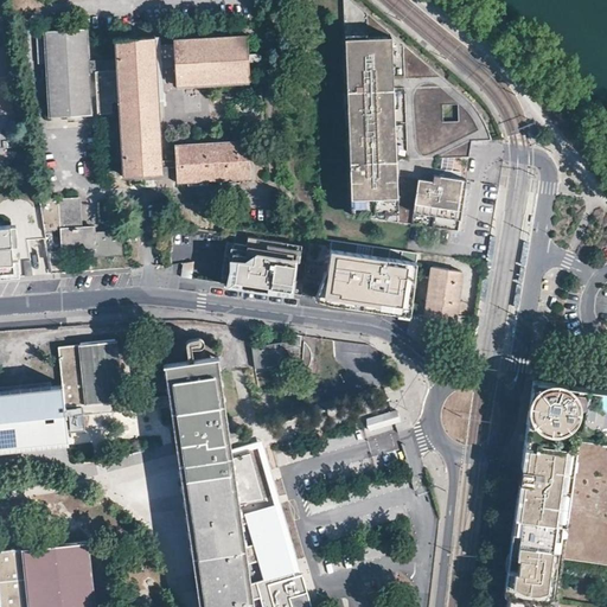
[(403,43),(355,0),(343,0),(352,215),(459,229),(465,179),(434,176),(436,159),(470,154),(471,140),(492,140),(486,119),(467,96),(403,43)]
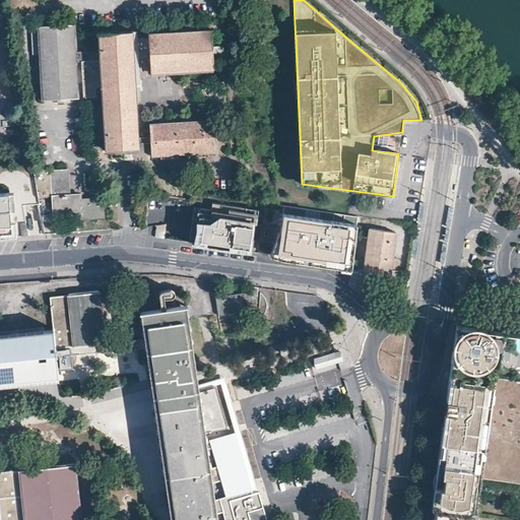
[(43,98),(78,95),(76,63),(75,53),(74,24),(39,27),(41,54),(43,98)]
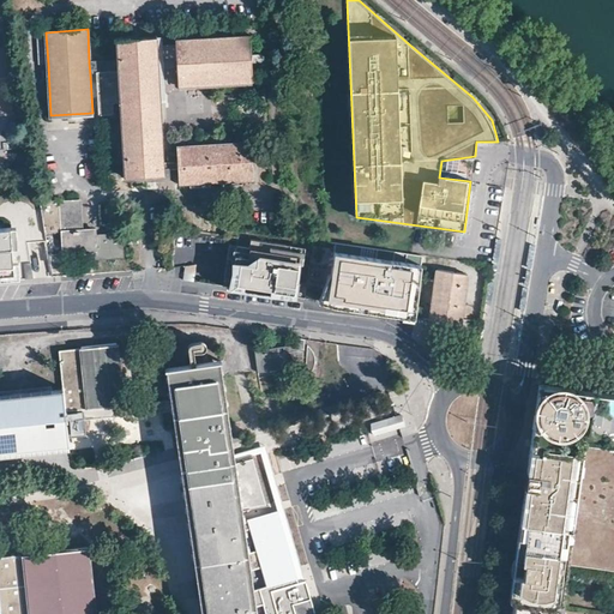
[(48,64),(46,32),(37,32),(40,64),(48,64)]
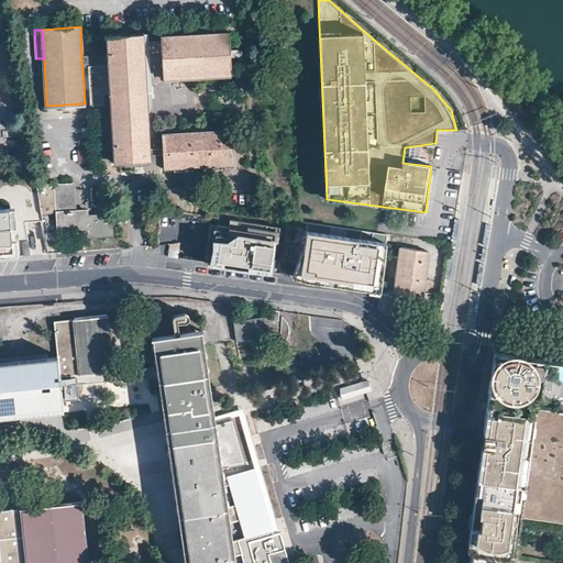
[(162,43),(144,44),(143,33),(107,35),(108,55),(109,66),(88,67),(88,68),(90,106),(105,105),(105,94),(110,94),(114,161),(152,158),(146,83),(164,81),(164,78),(232,74),(230,32),(162,36),(162,43)]
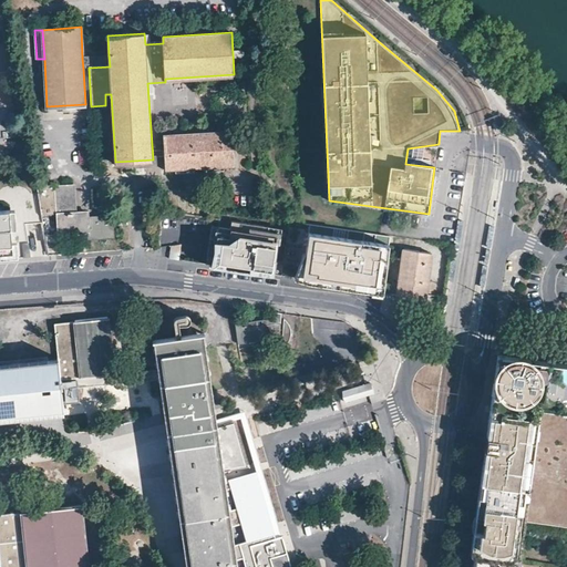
[(109,55),(82,58),(83,69),(89,69),(89,68),(110,66),(109,55)]
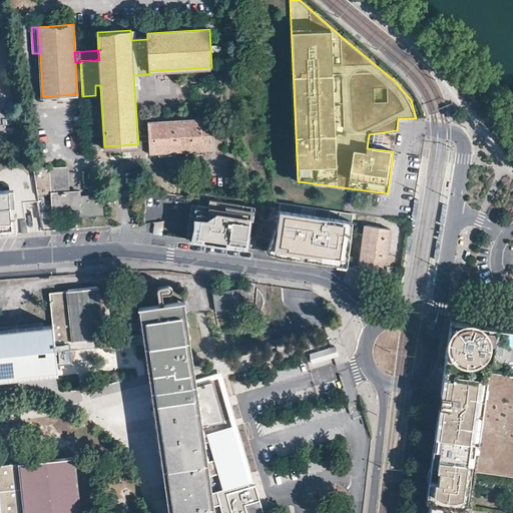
[(149,153),(211,150),(209,119),(148,122),(149,153)]
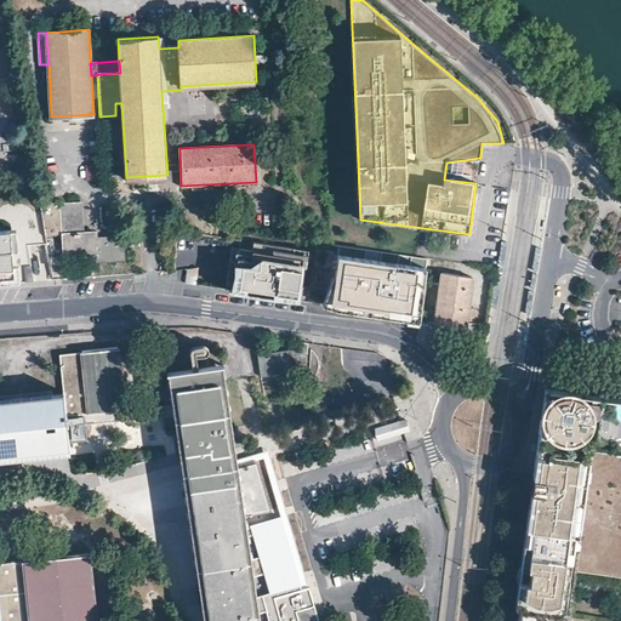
[(80,203),(40,204),(45,234),(49,255),(51,255),(52,266),(53,266),(67,266),(68,255),(96,254),(97,260),(125,258),(124,238),(96,239),(96,232),(81,233),(80,203)]
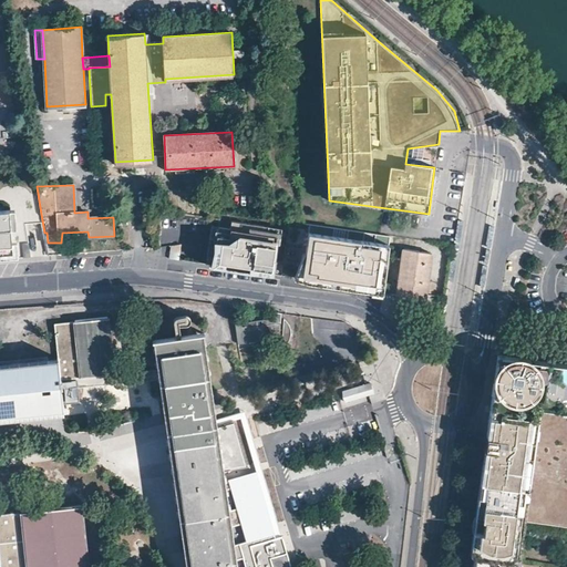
[(12,209),(0,209),(0,259),(30,258),(29,243),(13,243),(12,209)]
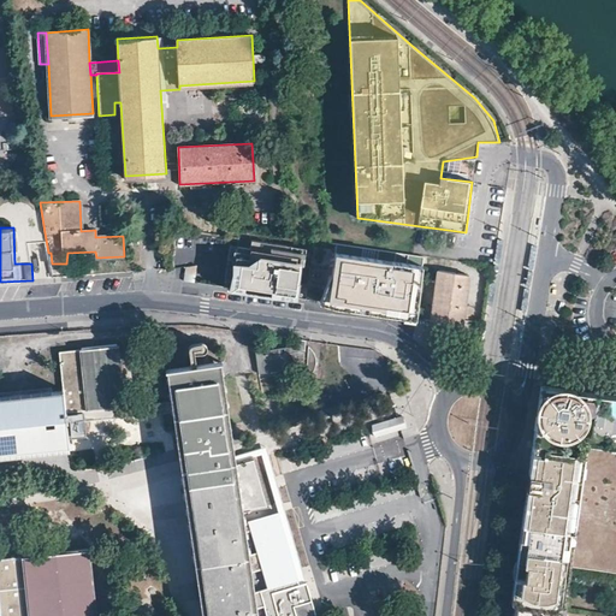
[(238,247),(232,289),(290,297),(306,300),(315,241),(241,230),(238,247)]
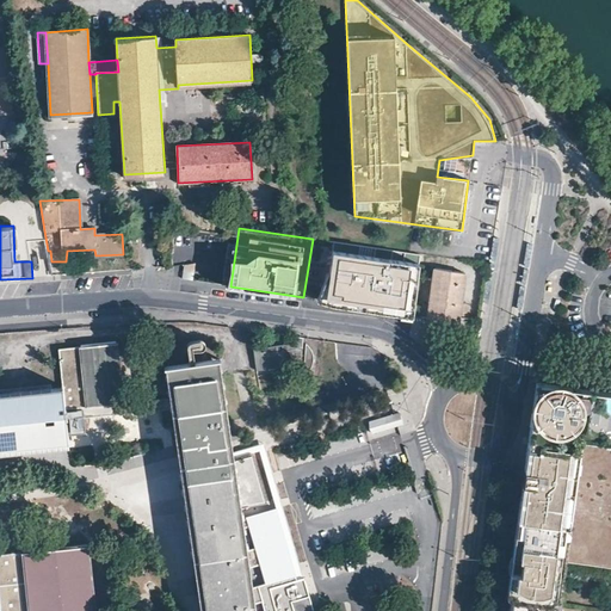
[(230,287),(236,245),(228,244),(222,285),(230,287)]
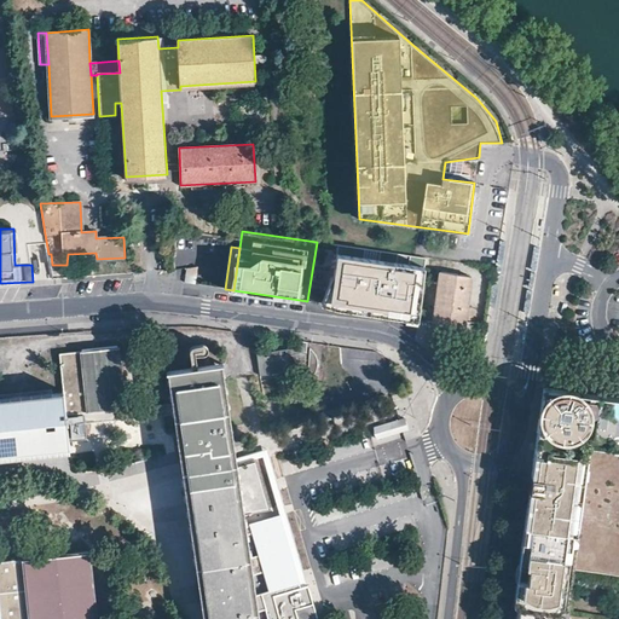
[(417,319),(426,266),(335,250),(327,306),(347,311),(375,314),(417,319)]
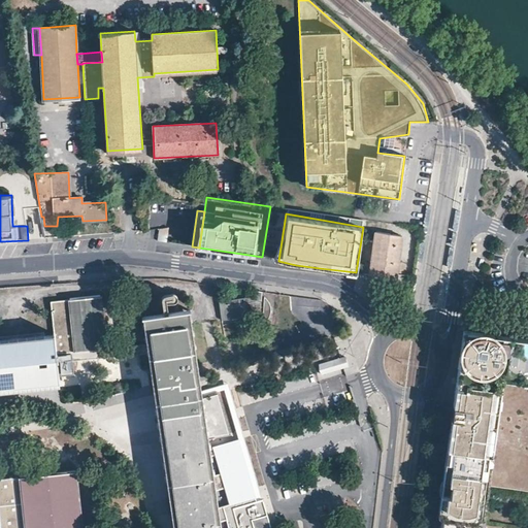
[(170,228),(160,229),(158,240),(168,242),(170,228)]
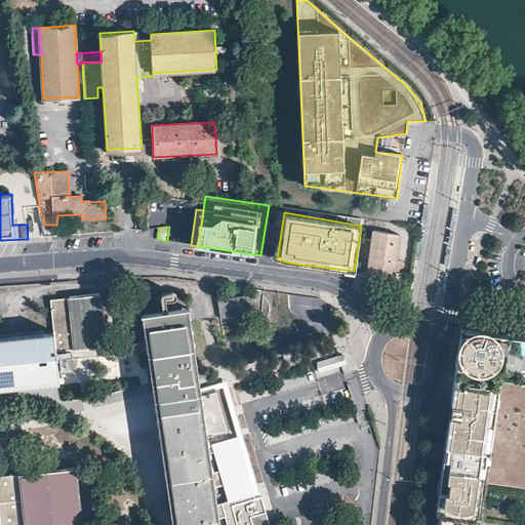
[(394,276),(399,235),(373,231),(367,273),(394,276)]
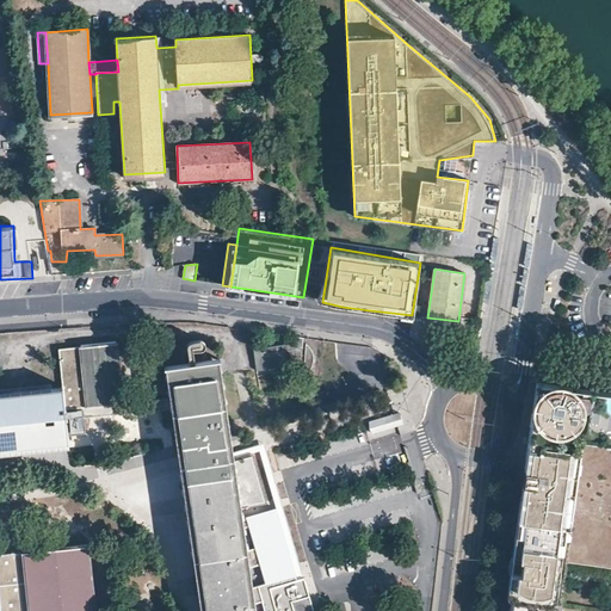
[(257,369),(303,362),(303,372),(307,371),(309,368),(313,363),(314,358),(314,355),(313,349),(312,345),(309,341),(306,339),(306,344),(303,344),(304,337),(295,335),(294,346),(292,346),(291,343),(254,349),(257,369)]
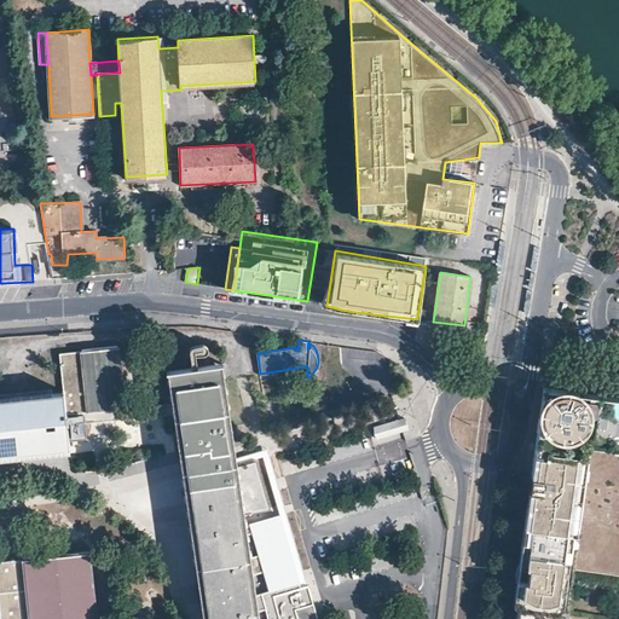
[(63,389),(65,412),(88,410),(88,414),(123,409),(123,408),(117,345),(81,348),(81,350),(59,352),(63,389)]
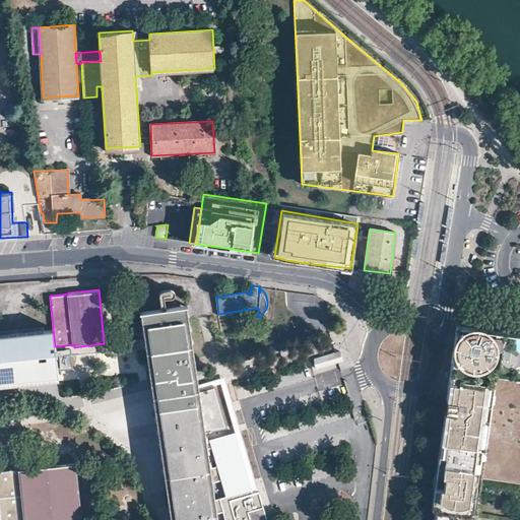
[(185,306),(141,311),(144,336),(149,387),(151,395),(152,401),(155,420),(156,429),(157,438),(166,488),(167,498),(169,506),(170,519),(215,519),(207,458),(196,382),(185,306)]
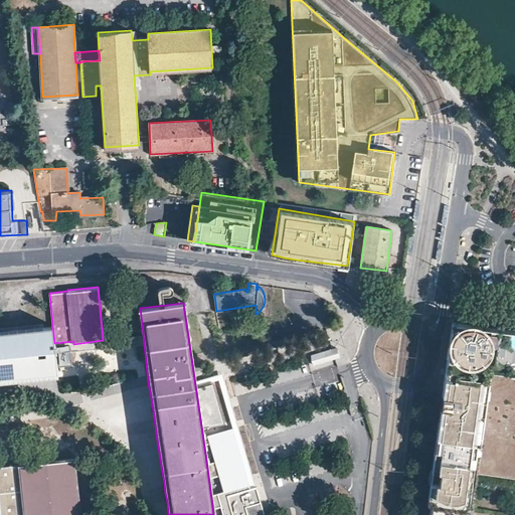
[(469,508),(478,444),(483,444),(479,474),(514,478),(514,329),(452,321),(428,502),(432,503),(430,514),(474,514),(475,509),(469,508)]
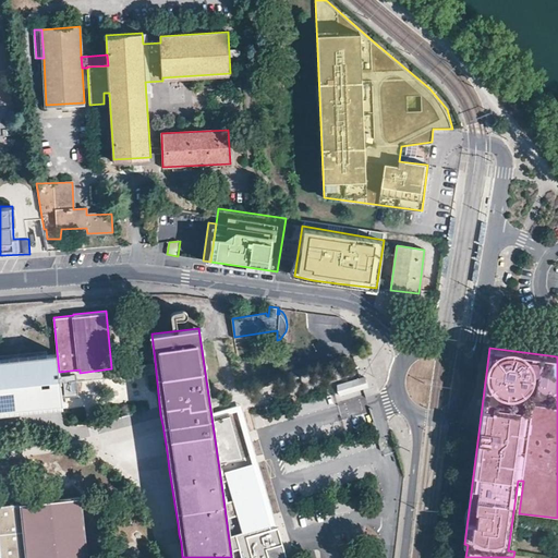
[(57,351),(0,356),(0,412),(63,407),(59,372),(57,351)]
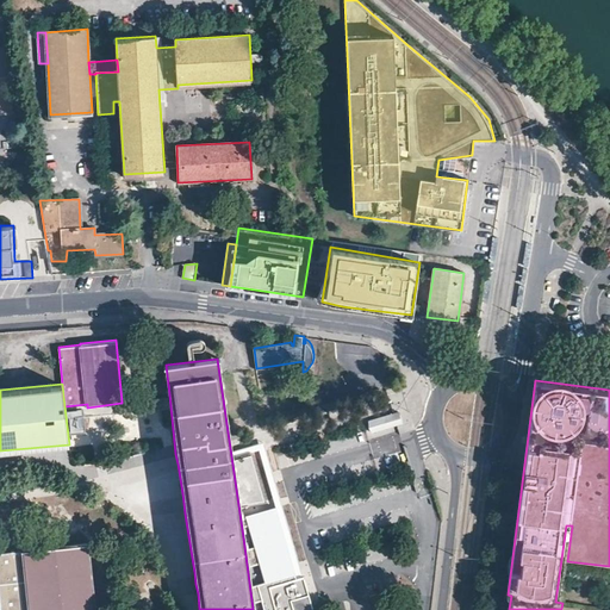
[(100,416),(168,409),(169,394),(122,402),(122,403),(87,408),(87,404),(64,406),(66,419),(93,416),(100,416)]
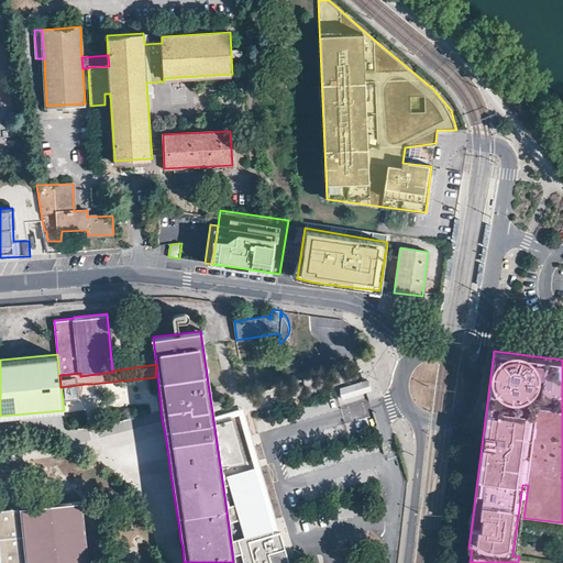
[(370,379),(341,388),(344,398),(373,389),(370,379)]
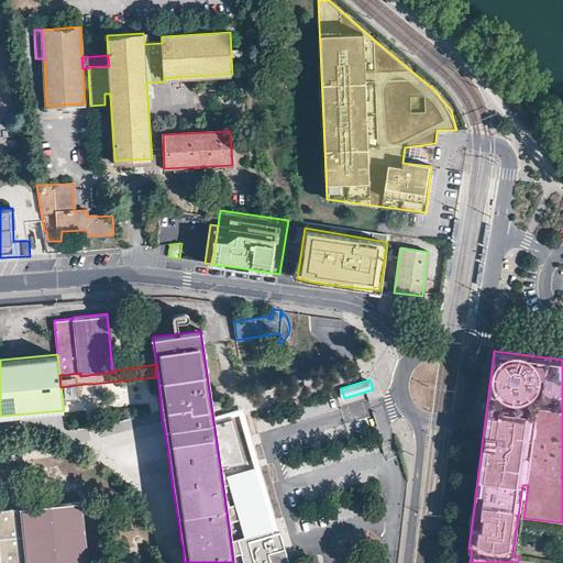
[(232,419),(214,424),(221,468),(244,462),(232,419)]
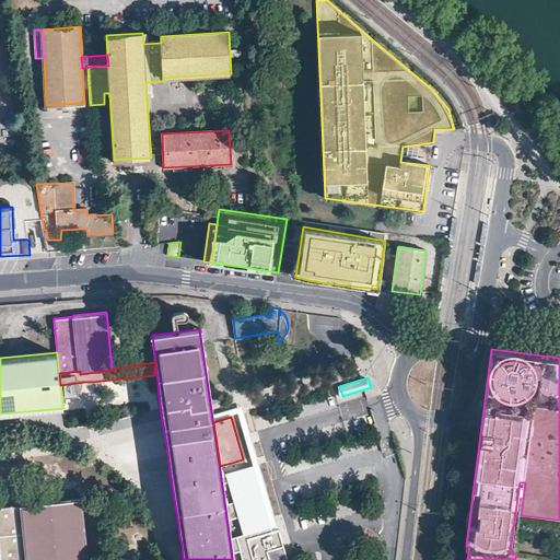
[(91,559),(84,498),(0,505),(0,541),(1,559),(91,559)]
